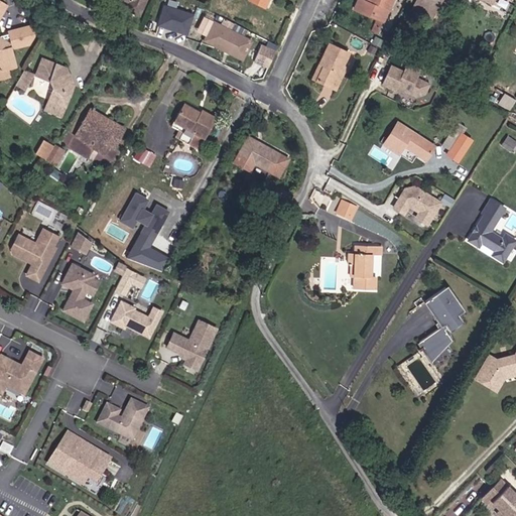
[(119,0),(130,5),(126,13),(141,19),(148,0),(119,0)]
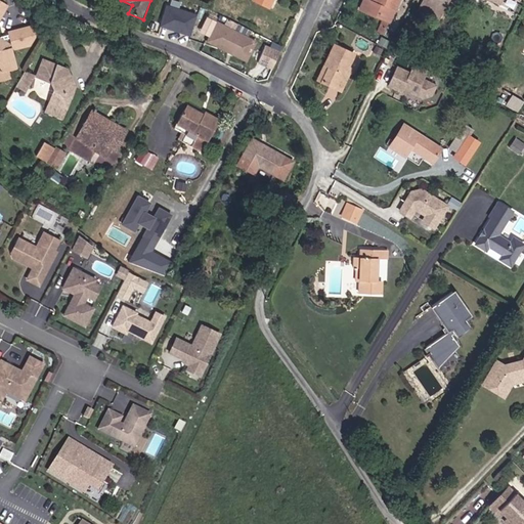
[(254,0),(257,1),(255,4),(269,12),(274,0),(254,0)]
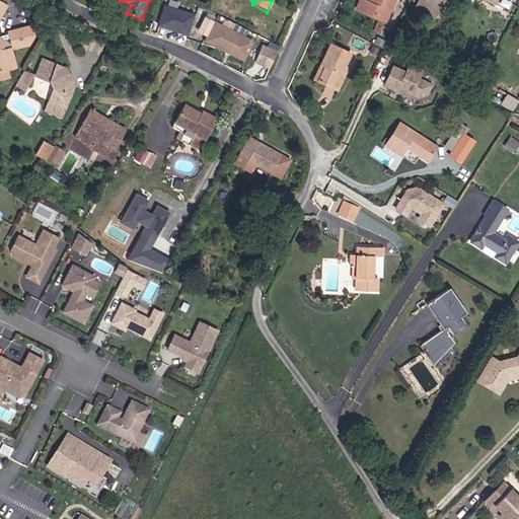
[(383,35),(398,0),(372,0),(366,15),(380,21),(375,32),(383,35)]
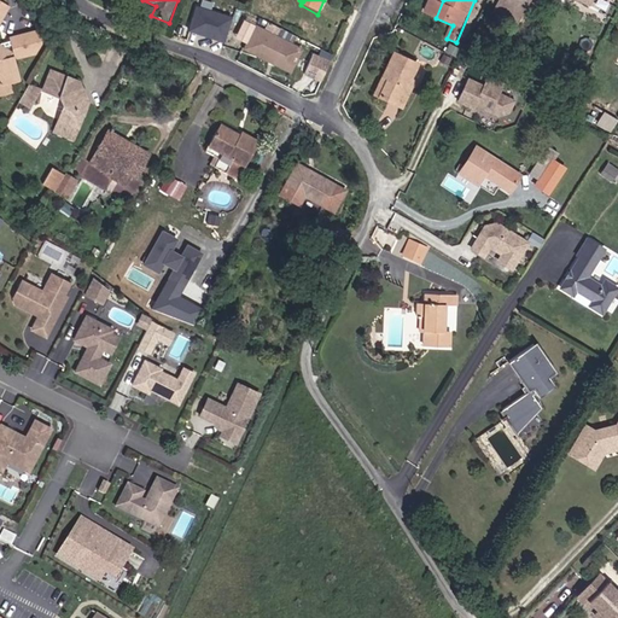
[(501,0),(500,5),(524,18),(532,0),(501,0)]
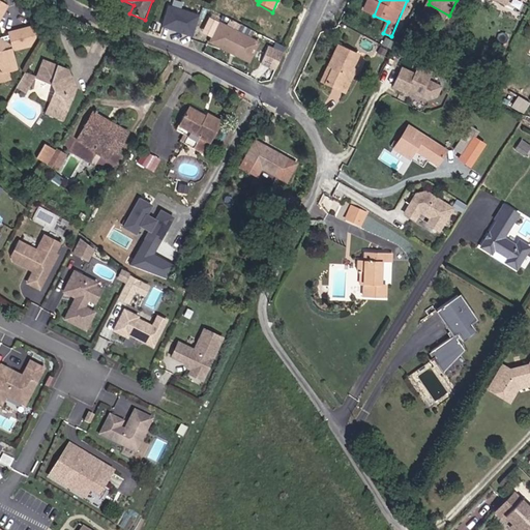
[(0,19),(4,22),(10,10),(0,3),(0,19)]
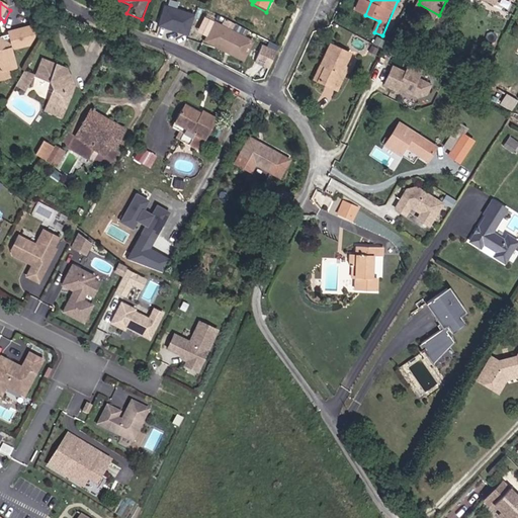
[(188,34),(194,13),(164,4),(158,25),(188,34)]
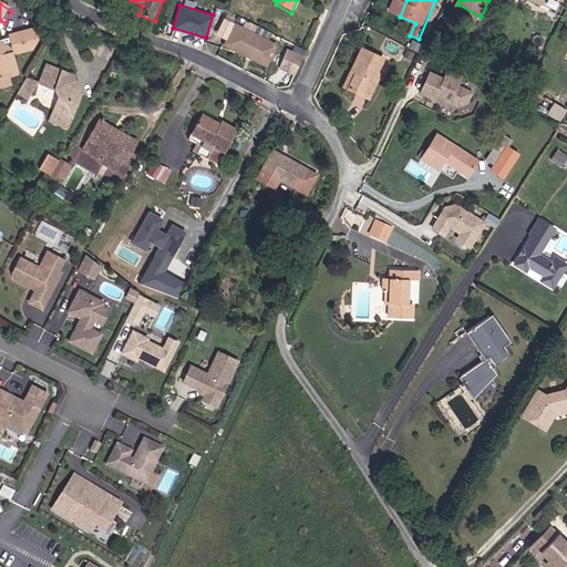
[(459,4),(454,13),(477,26),(481,17),(459,4)]
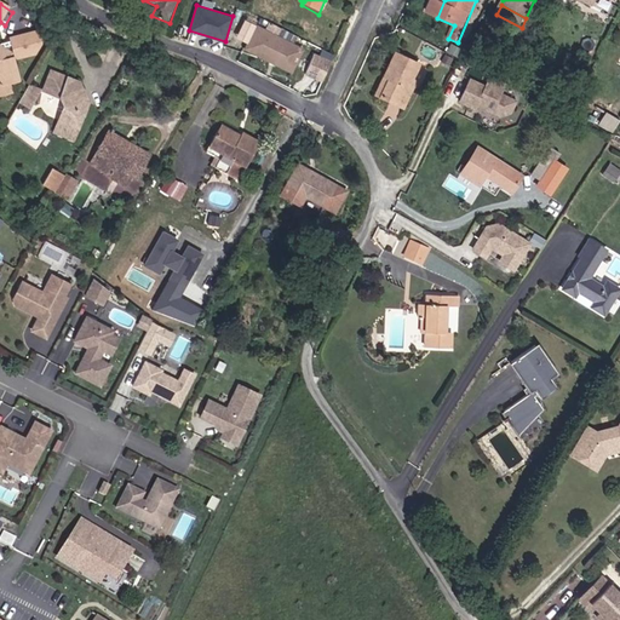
[(257,26),(245,19),(237,38),(248,42),(257,26)]
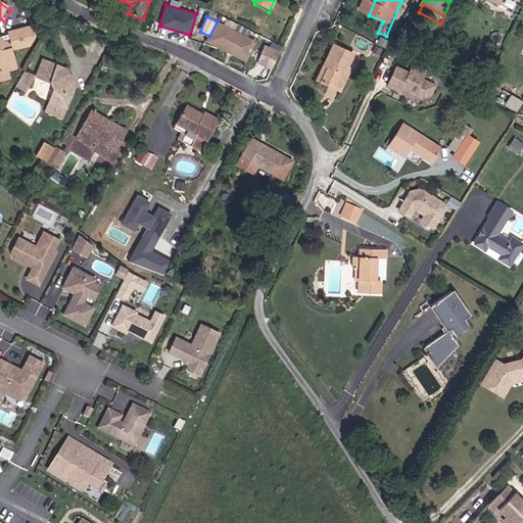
[(209,46),(229,54),(230,51),(249,58),(255,44),(218,28),(209,46)]
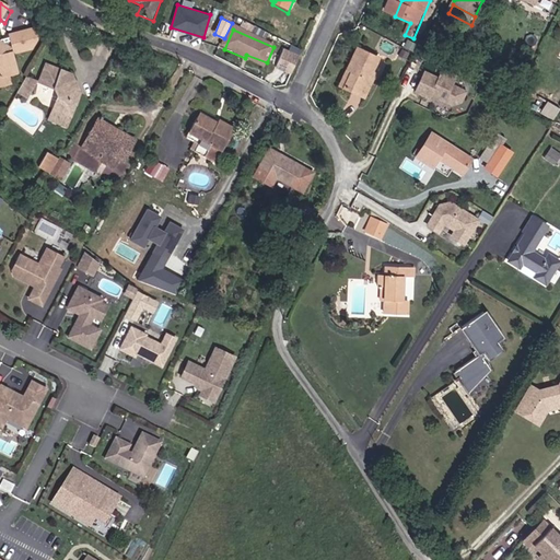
[(2,44),(0,42),(0,77),(9,76),(18,73),(11,50),(14,49),(15,54),(32,49),(37,41),(35,31),(11,36),(12,42),(2,44)]
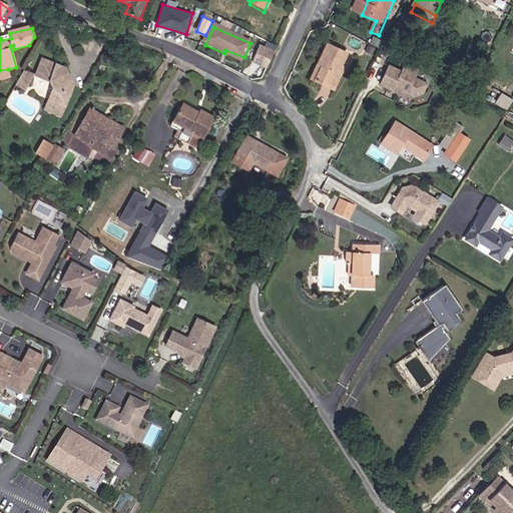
[(401,46),(404,38),(392,33),(389,40),(401,46)]
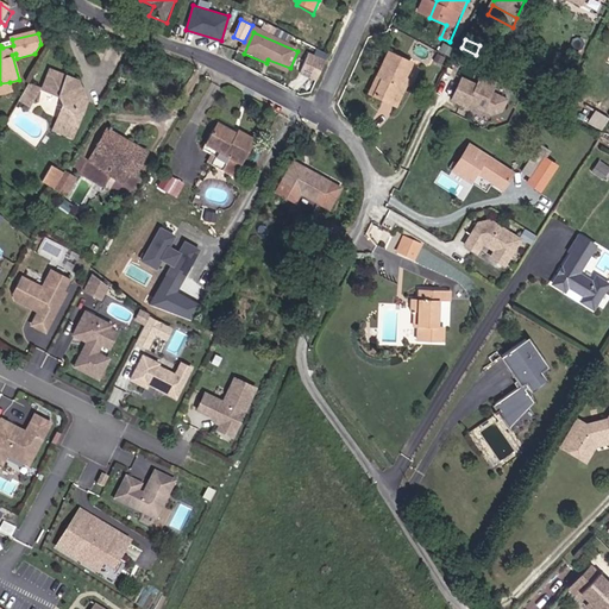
[(485,49),(479,45),(476,55),(482,57),(485,49)]
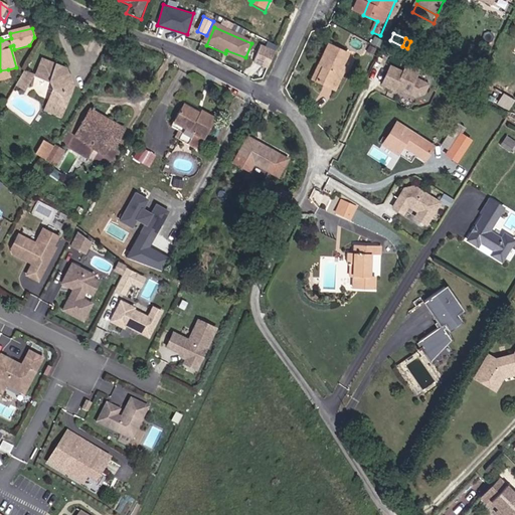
[(276,49),(262,43),(253,62),(269,67),(276,49)]
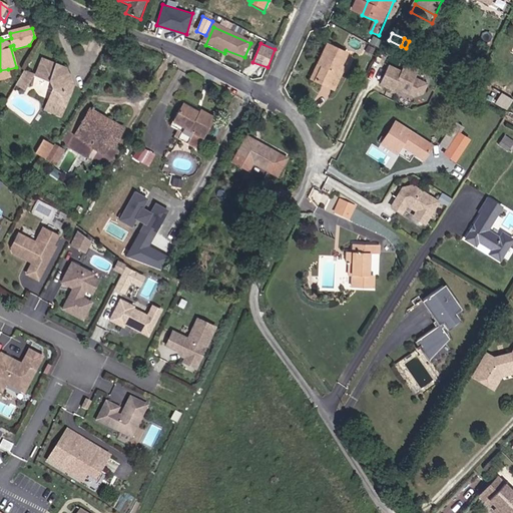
[(350,78),(344,76),(346,71),(351,57),(333,50),(325,69),(332,71),(325,87),(343,94),(350,78)]
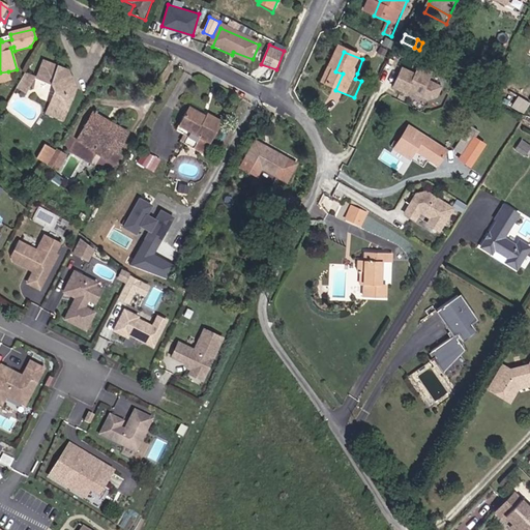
[(68,71),(45,61),(37,79),(52,86),(54,93),(45,114),(64,122),(78,89),(68,71)]
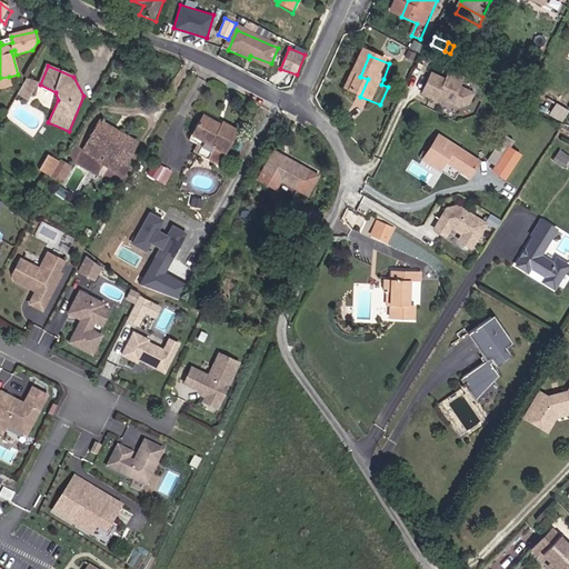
[(432,69),(420,93),(437,102),(440,98),(469,112),(479,91),(465,85),(469,76),(449,67),(445,76),(432,69)]
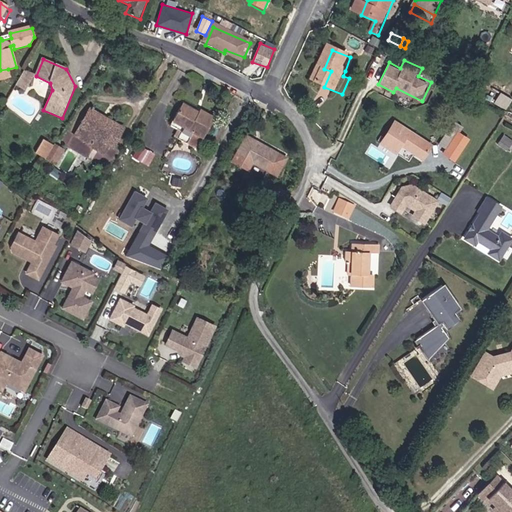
[(8,69),(0,70),(0,79),(10,77),(8,69)]
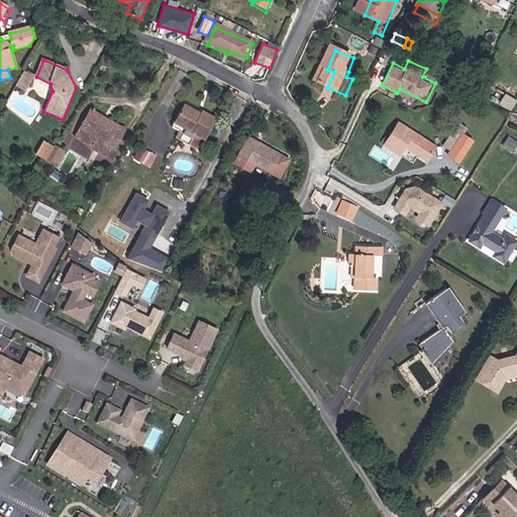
[(321,86),(327,88),(334,72),(327,70),(321,86)]
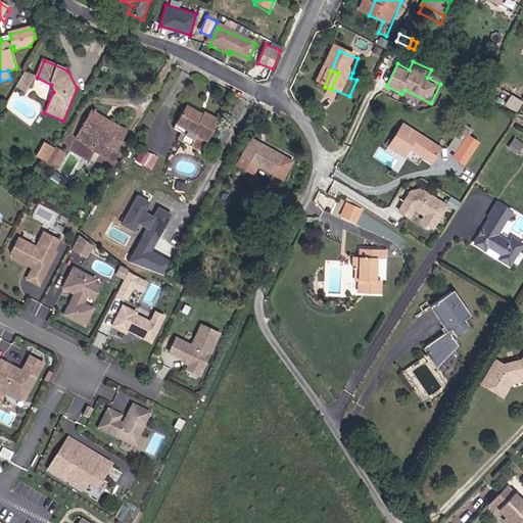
[(27,74),(17,89),(25,93),(34,79),(27,74)]
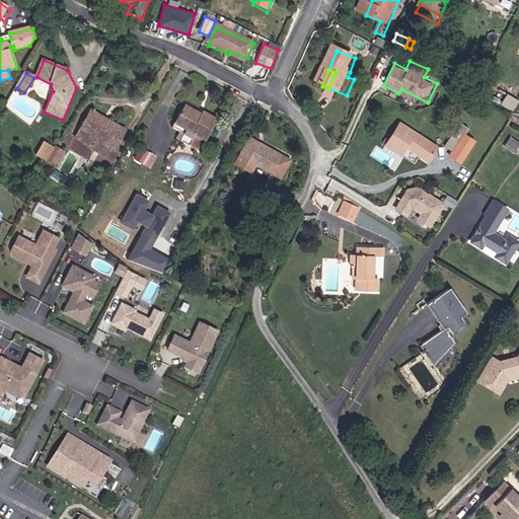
[(184,110),(176,127),(187,132),(207,144),(218,123),(205,115),(202,121),(184,110)]
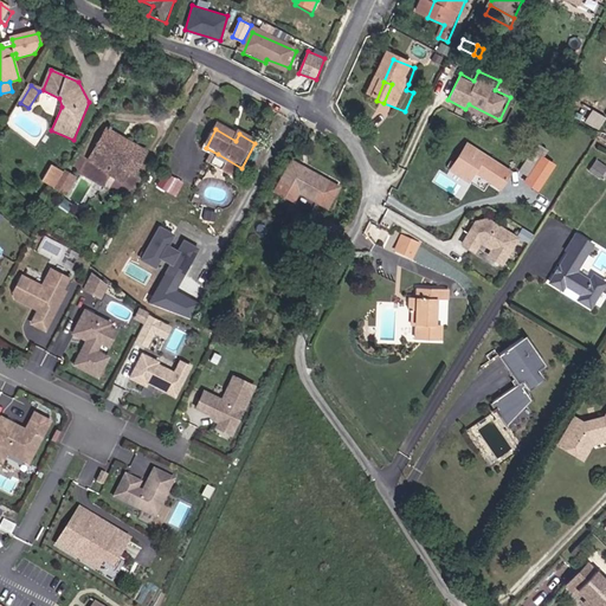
[(103,135),(124,147),(128,143),(107,130),(103,135)]
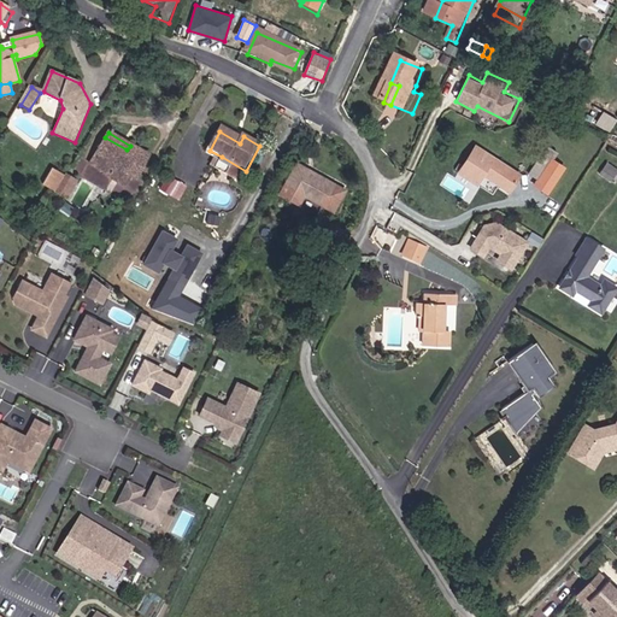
[(105,137),(88,165),(107,177),(115,166),(127,174),(137,181),(151,158),(130,146),(127,150),(105,137)]
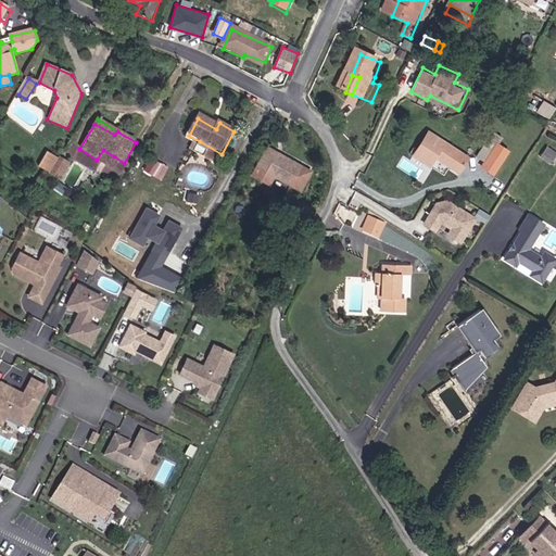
[(463,173),(472,159),(431,133),(415,158),(433,169),(441,158),(463,173)]
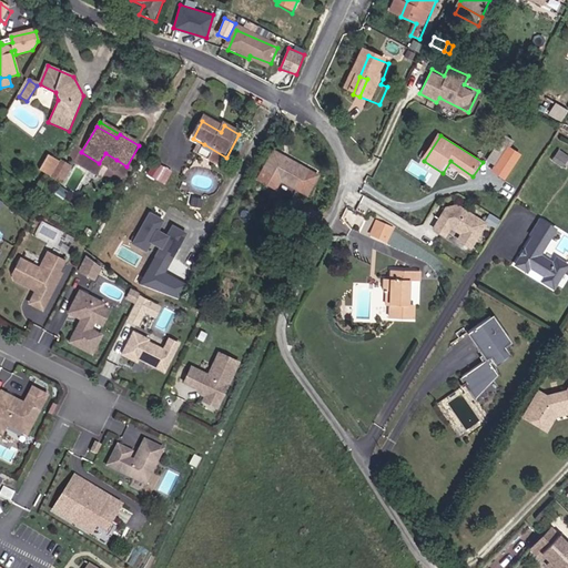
[(201,150),(204,144),(193,139),(190,144),(201,150)]
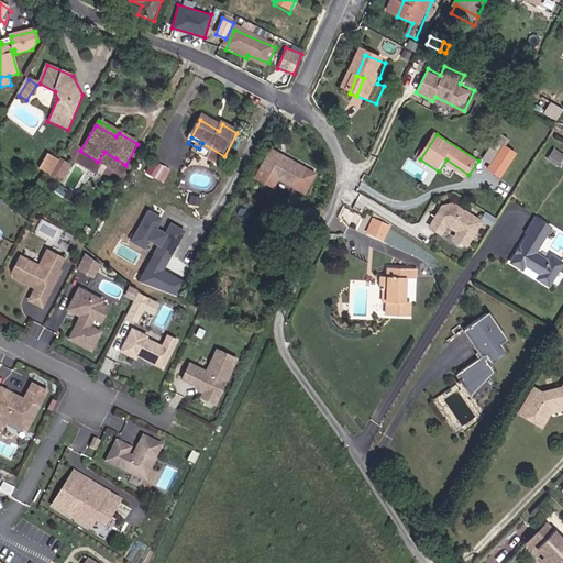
[(519,155),(508,147),(492,173),(504,179),(519,155)]
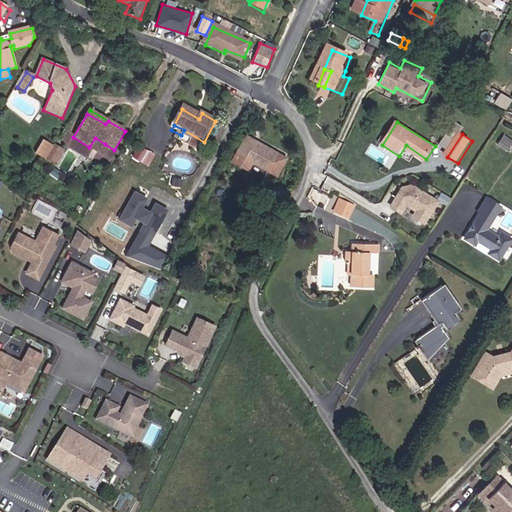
[(511,145),(511,140),(505,136),(498,145),(508,151),(511,145)]
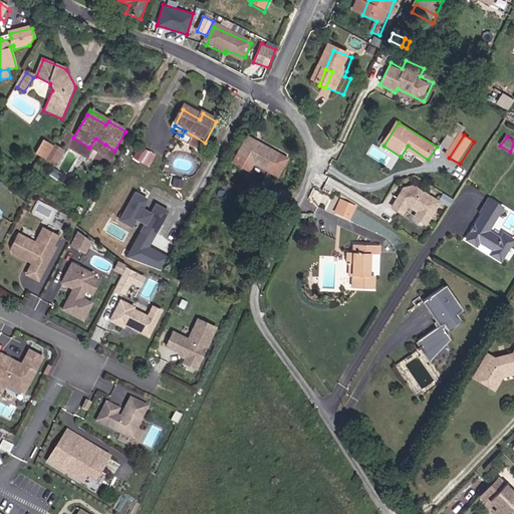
[(246,138),(232,165),(264,182),(269,173),(278,179),(288,160),(246,138)]
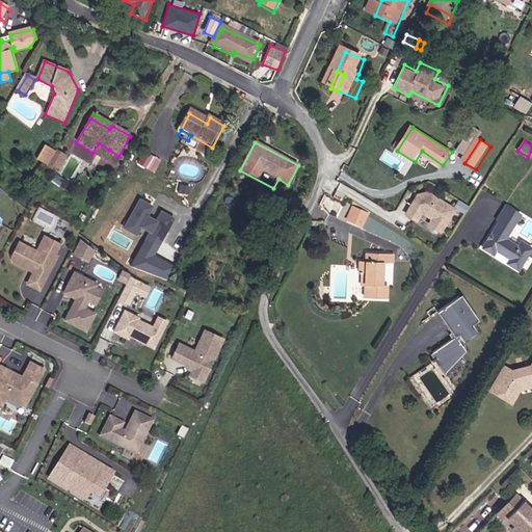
[(109,150),(99,143),(92,153),(104,159),(109,150)]
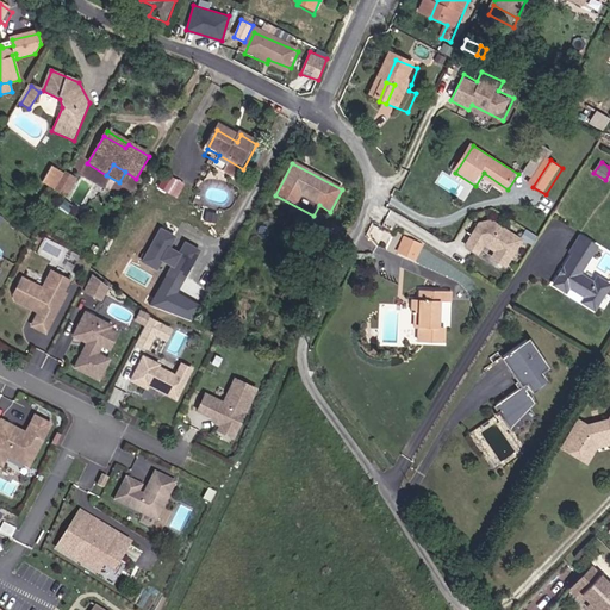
[(72,182),(66,192),(69,195),(78,180),(63,172),(62,174),(72,182)]
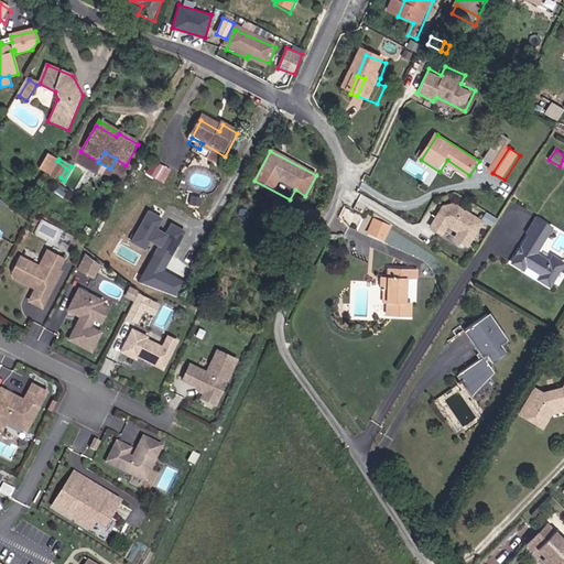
[(164,182),(172,170),(152,160),(145,172),(164,182)]
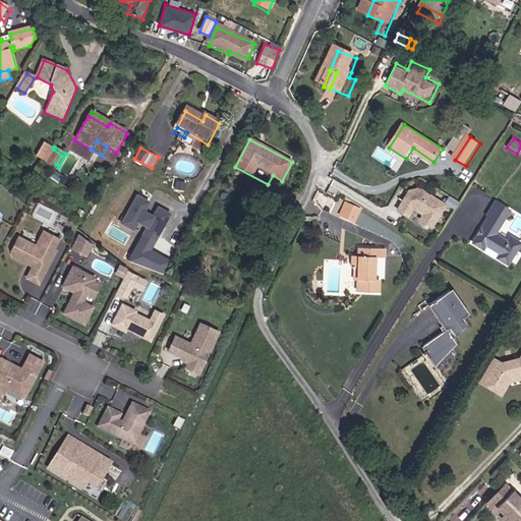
[(47,159),(56,164),(61,156),(53,149),(47,159)]
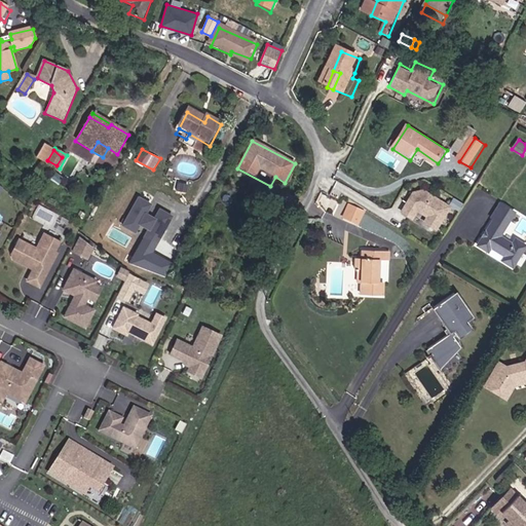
[(53,170),(57,165),(47,160),(45,164),(53,170)]
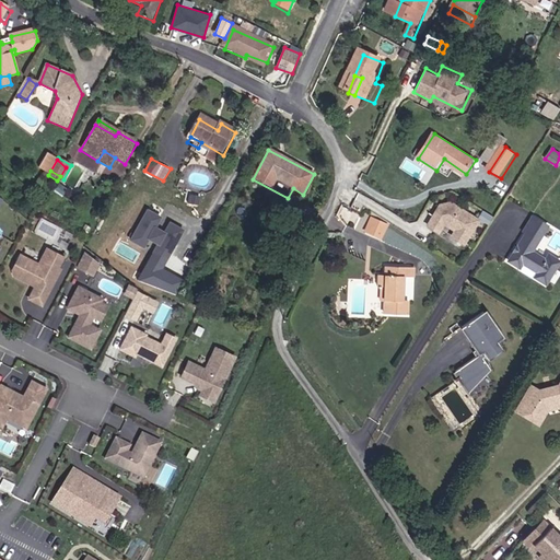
[(186,193),(184,202),(197,206),(199,195),(186,193)]
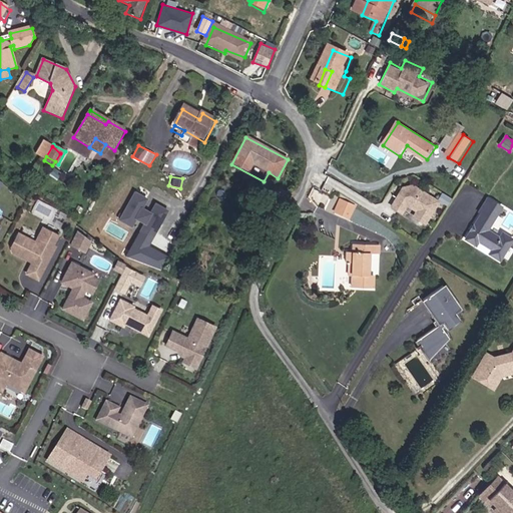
[(427,224),(442,200),(407,179),(390,206),(403,214),(408,206),(416,211),(413,216),(427,224)]
